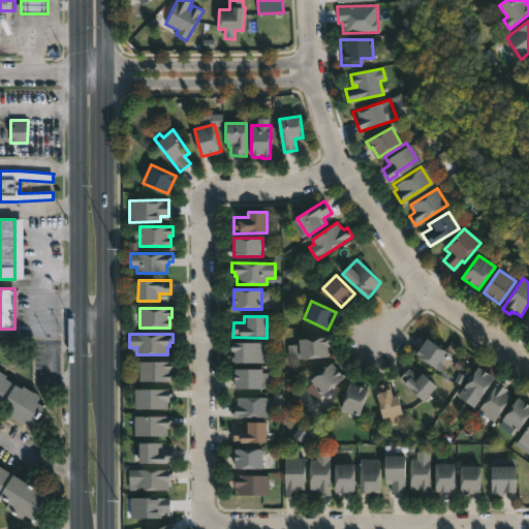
[(329,358),(288,359),(287,345),(301,344),(300,339),(328,338),(329,358)]
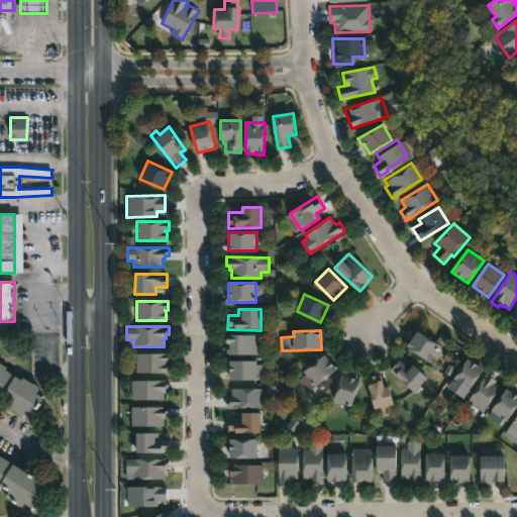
[(432,357),(430,362),(408,346),(418,330),(440,345),(432,357)]
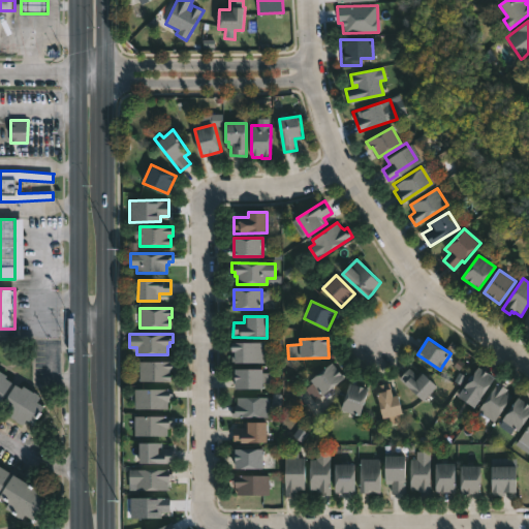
[(265,363),(232,362),(232,342),(265,343),(265,363)]
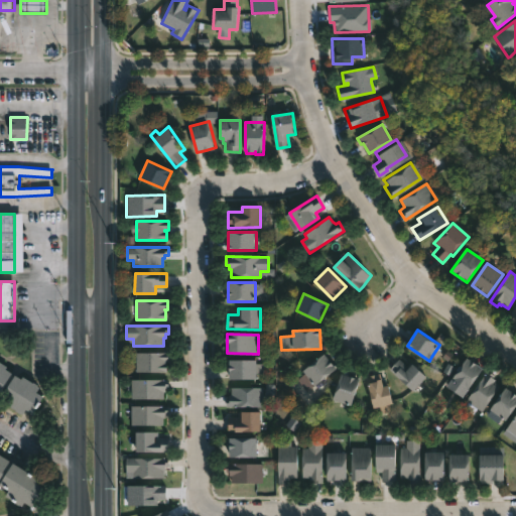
[(164,361),(164,363),(166,363),(166,372),(136,372),(136,353),(168,353),(168,361),(164,361)]
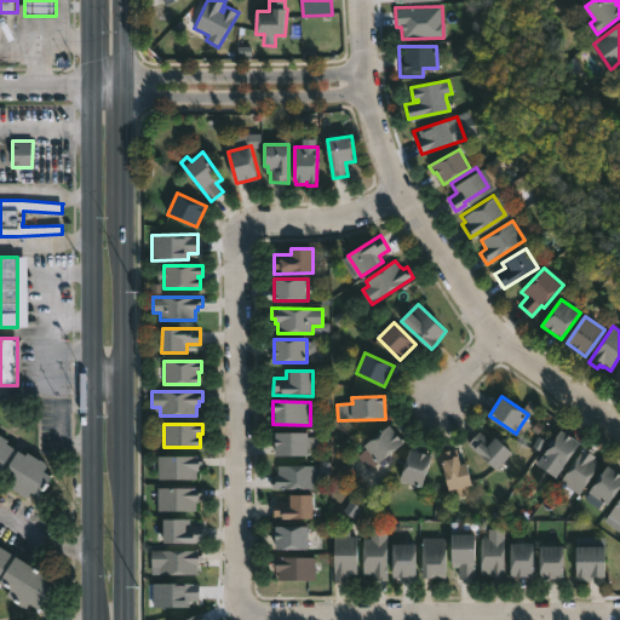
[(405,442),(369,471),(357,457),(367,448),(366,447),(391,425),(405,442)]
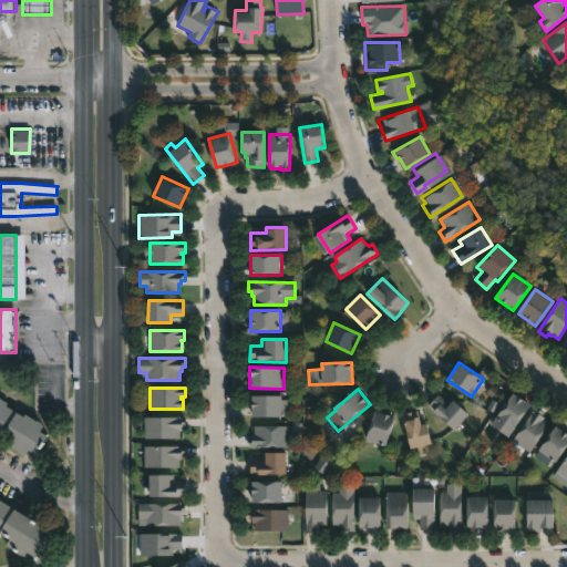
[(441,393),(451,403),(454,400),(470,414),(455,430),(433,411),(434,410),(430,405),(441,393)]
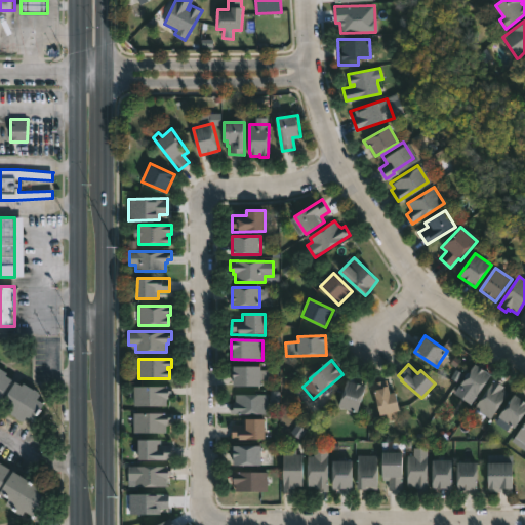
[(493,376),(478,397),(462,387),(477,365),(493,376)]
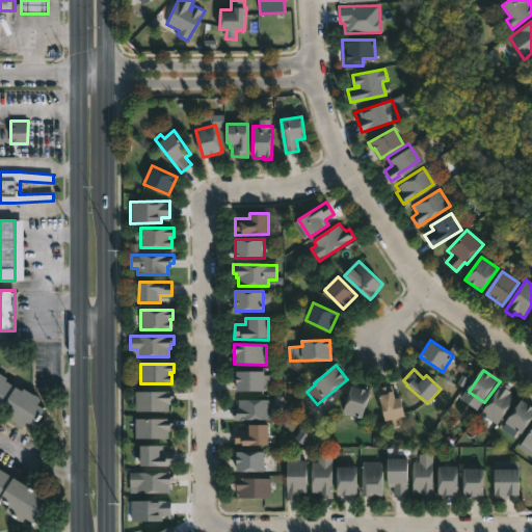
[(270,375),(270,386),(266,386),(266,392),(237,391),(238,371),(266,372),(265,375),(270,375)]
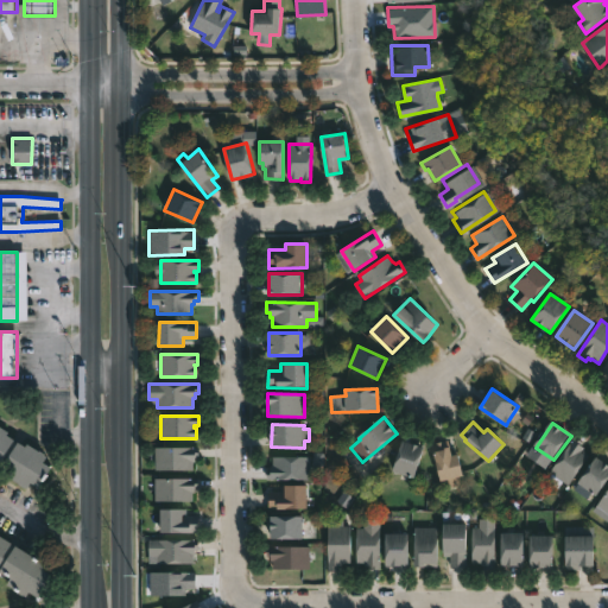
[(0,426),(7,431),(5,435),(13,438),(12,441),(16,443),(17,441),(24,447),(26,443),(44,454),(46,455),(42,462),(50,467),(37,486),(30,481),(25,487),(7,476),(10,473),(0,467),(0,426)]
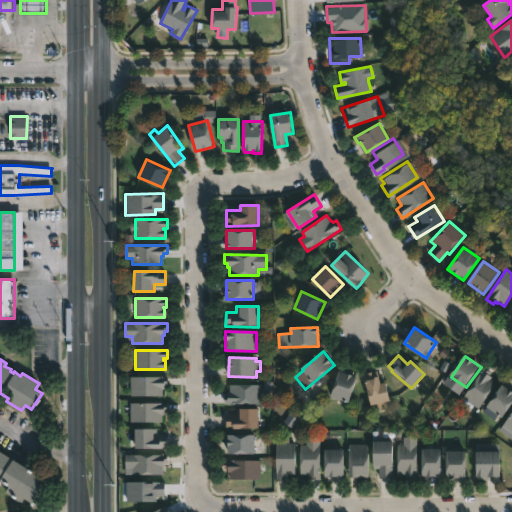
[(496,383),(477,408),(462,397),(484,367),(492,373),(490,375),(492,377),(490,379),(496,383)]
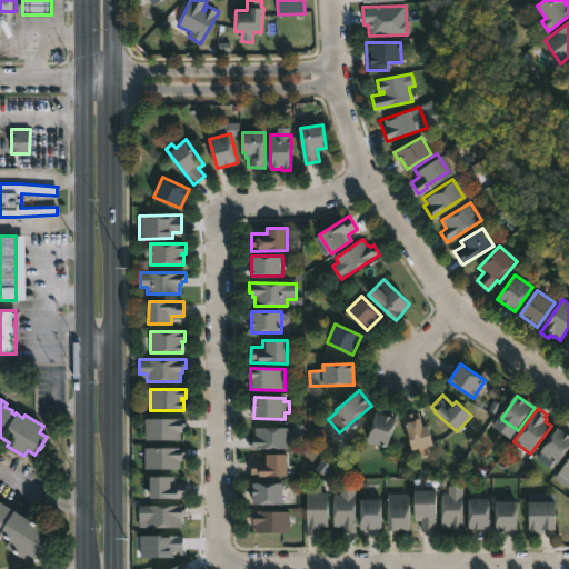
[(417,419),(418,425),(422,423),(427,445),(411,448),(402,415),(415,411),(417,419)]
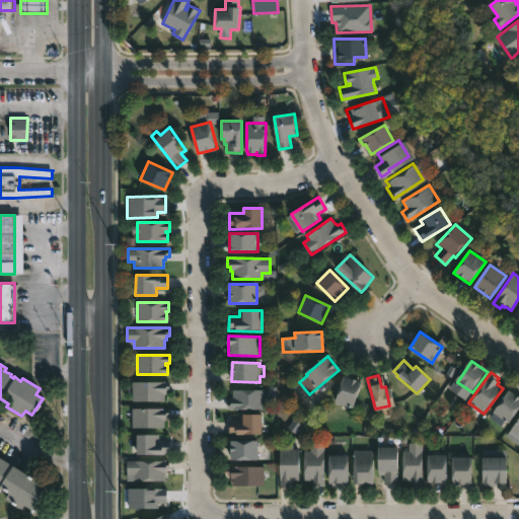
[(362,382),(354,409),(336,402),(345,376),(362,382)]
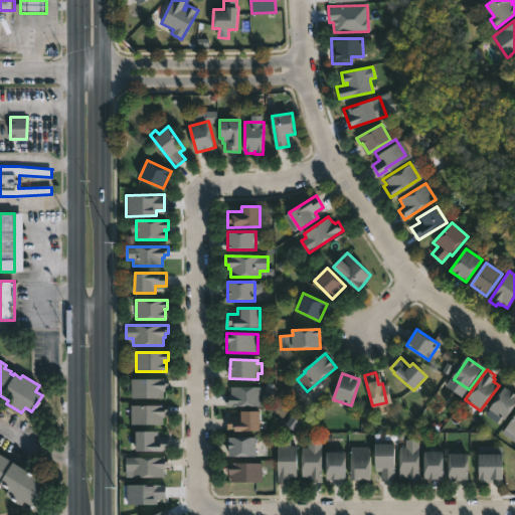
[(163,398),(131,397),(131,378),(168,379),(168,387),(164,387),(164,390),(163,390),(163,398)]
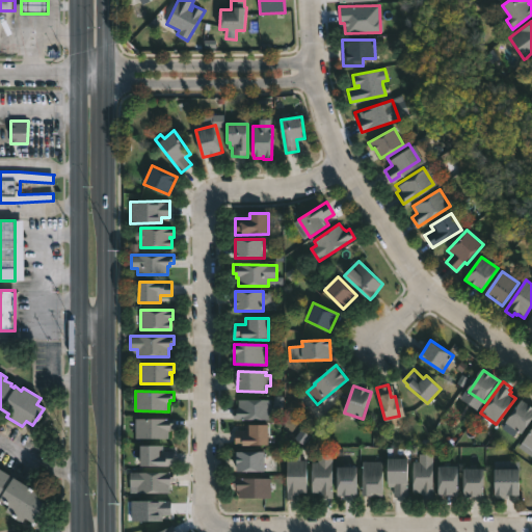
[(238,419),(234,419),(234,410),(237,410),(237,407),(239,407),(239,399),(271,400),(271,420),(238,419)]
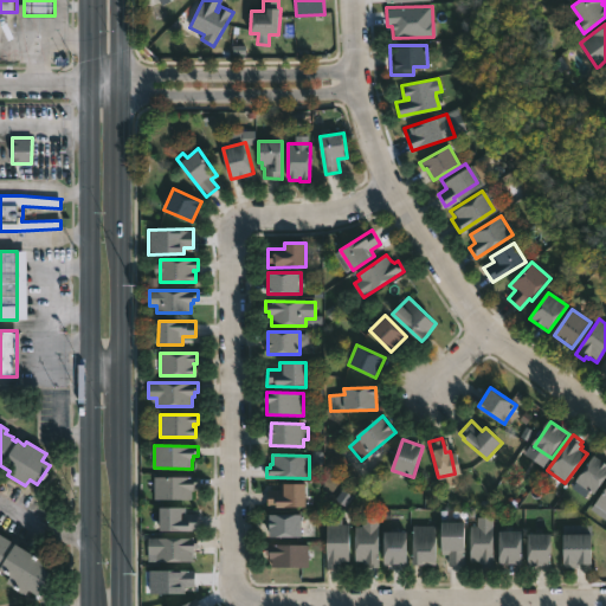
[(605,463),(605,477),(595,494),(593,492),(590,497),(577,488),(580,483),(578,481),(595,456),(605,463)]
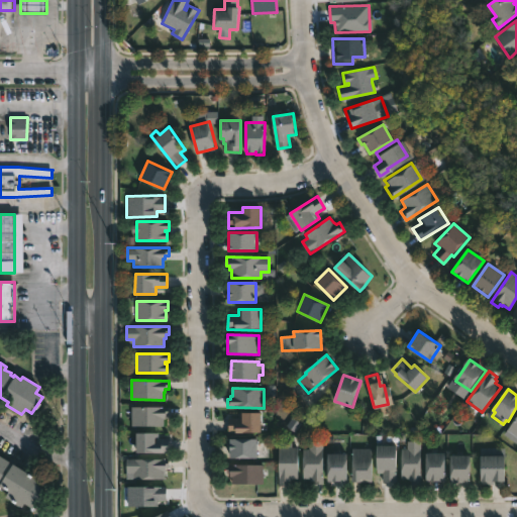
[(164,425),(131,424),(131,406),(169,406),(169,414),(165,414),(164,425)]
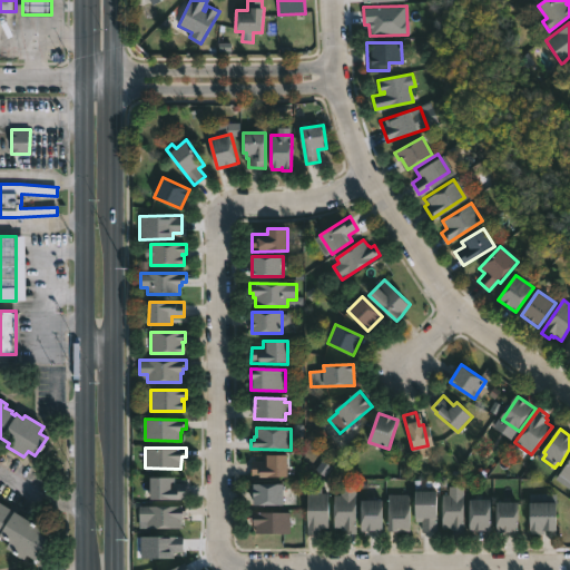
[(288,477),(252,478),(252,461),(263,461),(263,454),(288,454),(288,477)]
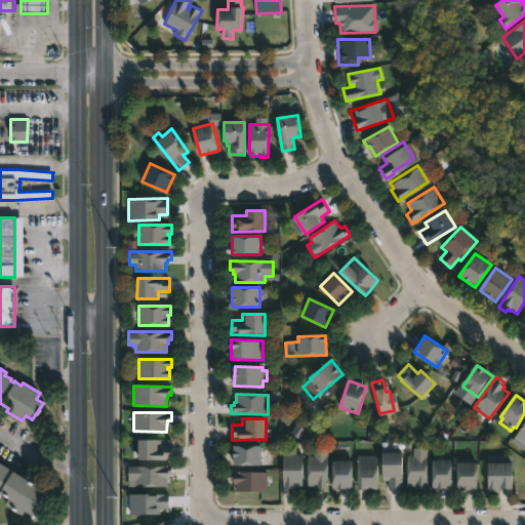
[(524,450),(511,440),(524,419),(524,450)]
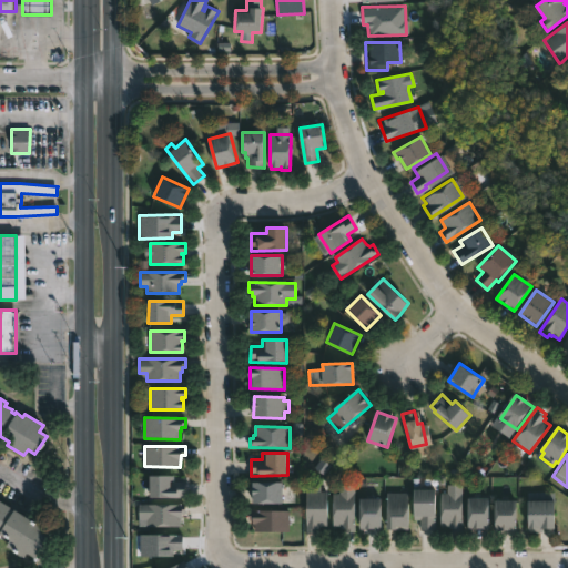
[(173,479),(173,482),(185,482),(185,498),(150,498),(150,476),(173,476),(173,479)]
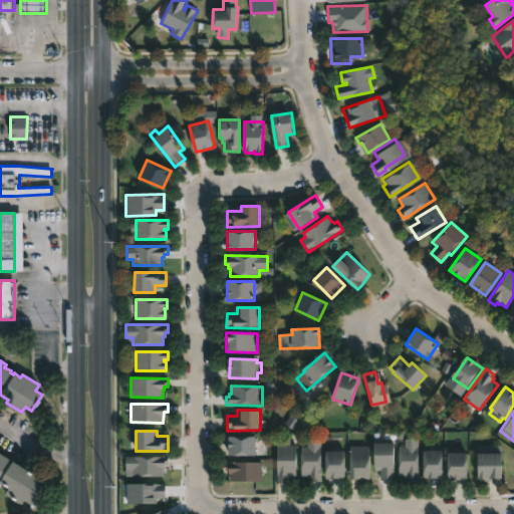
[(256,456),(229,456),(229,437),(256,437),(256,456)]
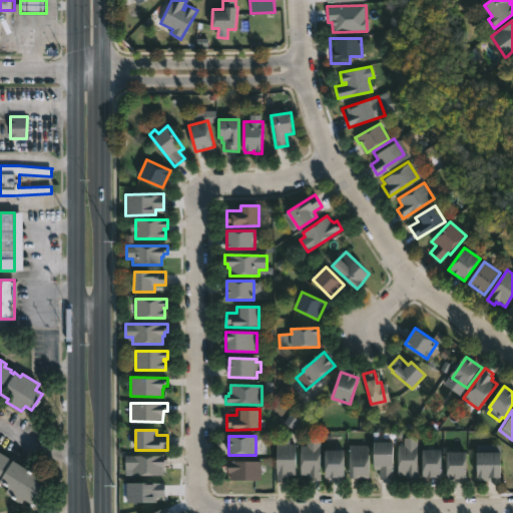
[(321,443),(321,480),(313,479),(313,477),(309,477),(309,475),(302,475),(302,445),(307,445),(307,438),(321,438),(321,443)]
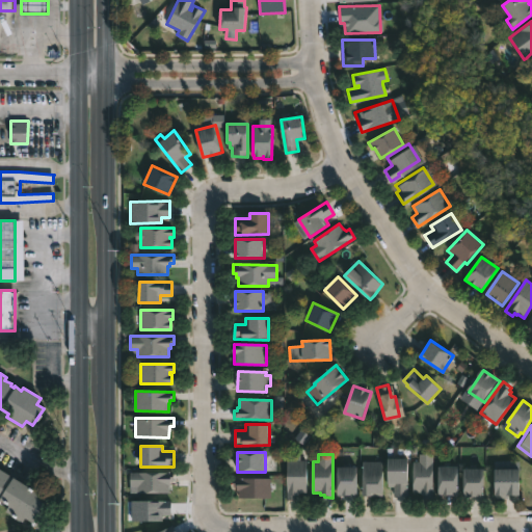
[(430,460),(430,497),(422,497),(422,495),(418,495),(417,491),(410,491),(409,461),(417,461),(417,454),(429,454),(430,460)]
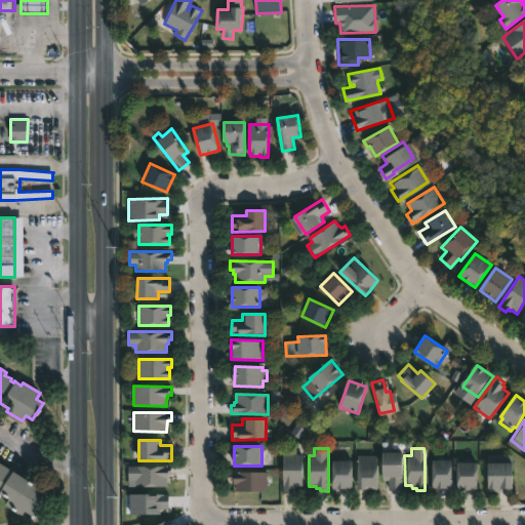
[(399,476),(399,489),(386,489),(386,480),(379,480),(380,451),(403,451),(403,476),(399,476)]
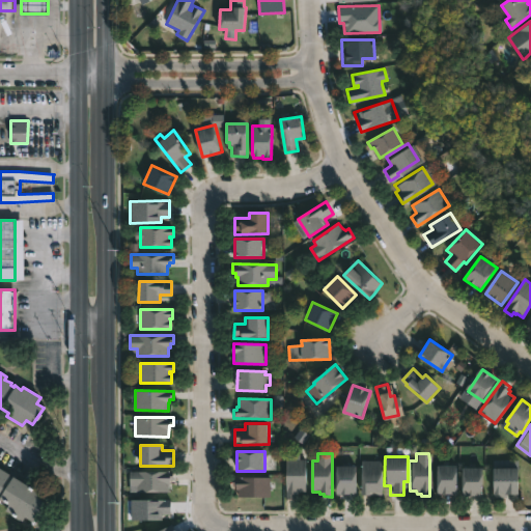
[(292,497),(286,497),(287,459),(306,459),(306,492),(298,492),(298,494),(295,494),(295,497),(292,497)]
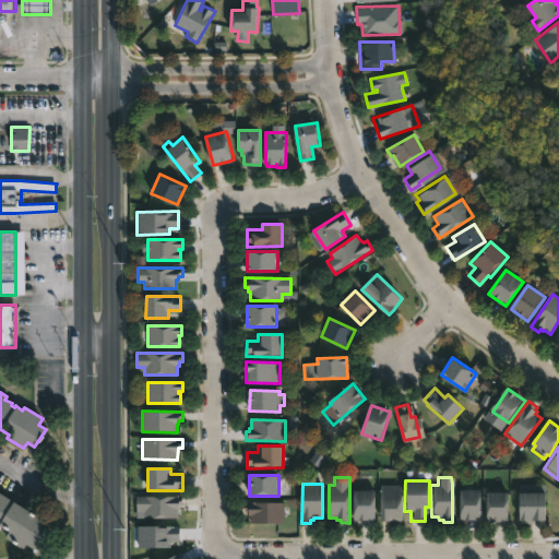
[(401,518),(401,522),(379,521),(381,485),(401,486),(400,516),(401,518)]
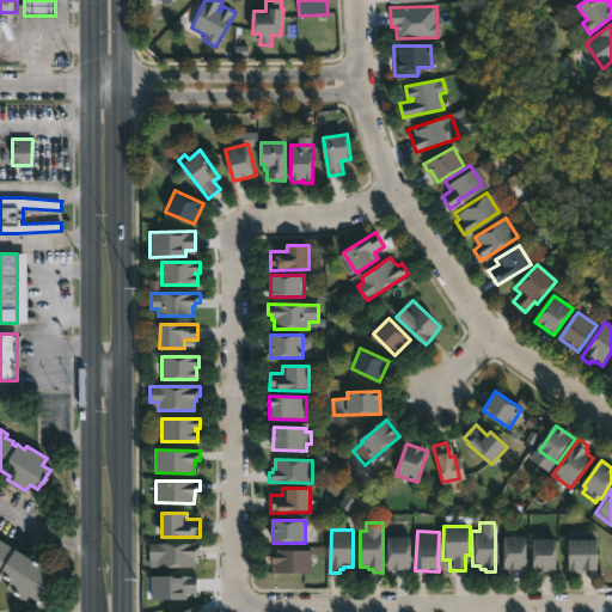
[(0,537),(11,544),(10,546),(14,549),(16,548),(46,565),(42,571),(51,576),(37,599),(28,593),(24,599),(17,594),(5,587),(10,580),(0,574),(0,537)]
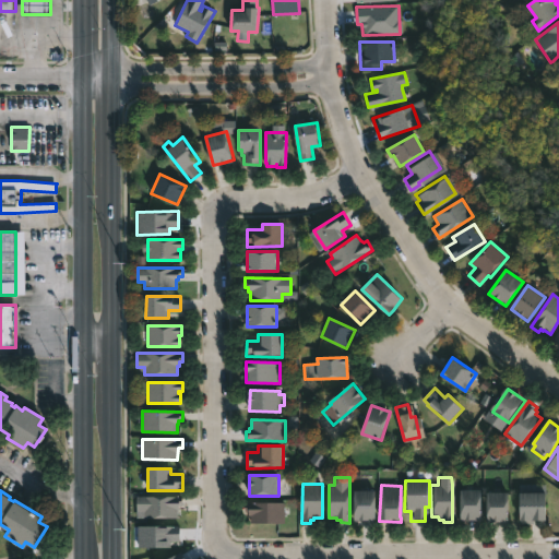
[(376,491),(376,521),(360,522),(360,520),(355,520),(355,490),(376,491)]
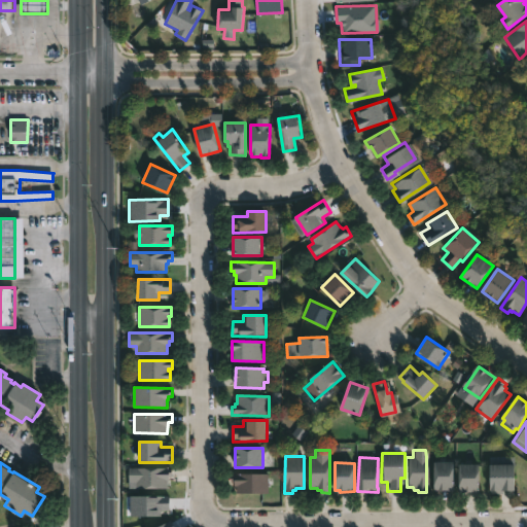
[(438,489),(438,491),(429,490),(429,462),(448,462),(448,489),(438,489)]
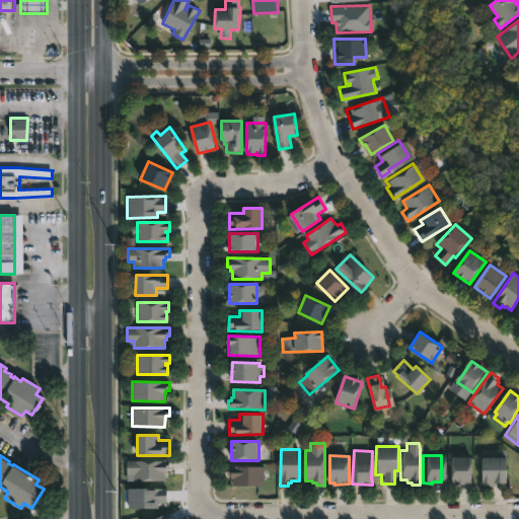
[(457,484),(457,486),(449,486),(449,484),(447,484),(447,456),(466,456),(466,484),(457,484)]
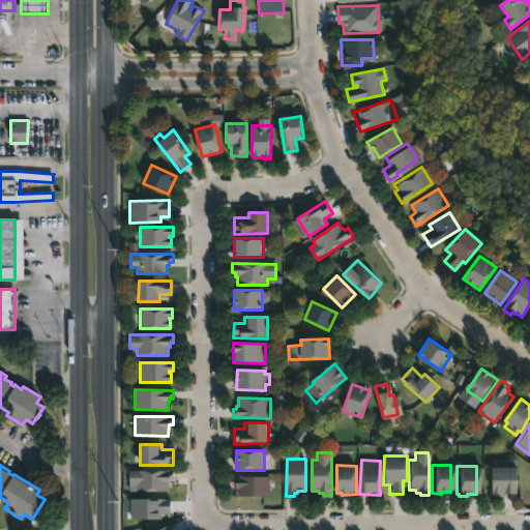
[(508,493),(508,496),(497,496),(496,493),(494,493),(494,467),(518,467),(518,493),(508,493)]
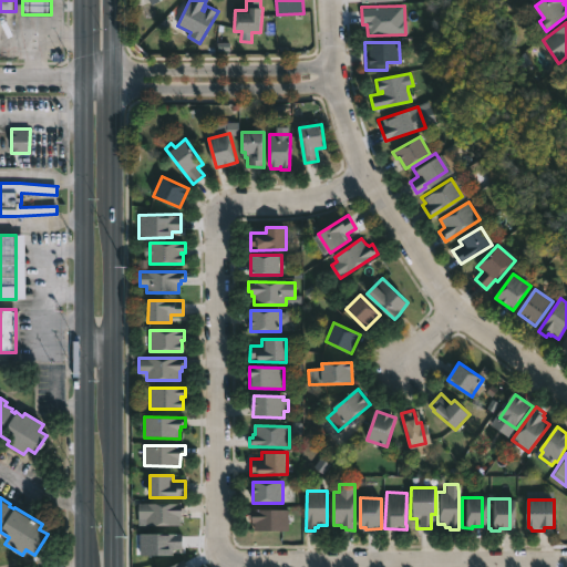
[(181,516),(181,525),(147,525),(147,518),(138,517),(138,503),(185,503),(185,513),(182,513),(182,516),(181,516)]
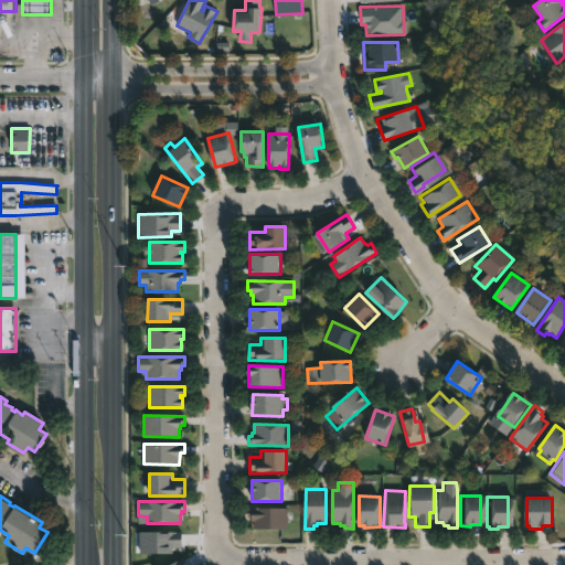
[(288,512),(288,529),(254,529),(254,522),(251,522),(251,513),(248,513),(248,508),(288,508),(288,512)]
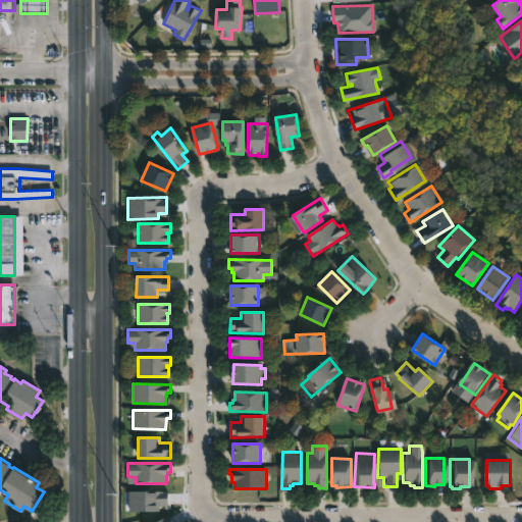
[(167,491),(127,491),(127,512),(158,512),(158,506),(166,506),(167,491)]
